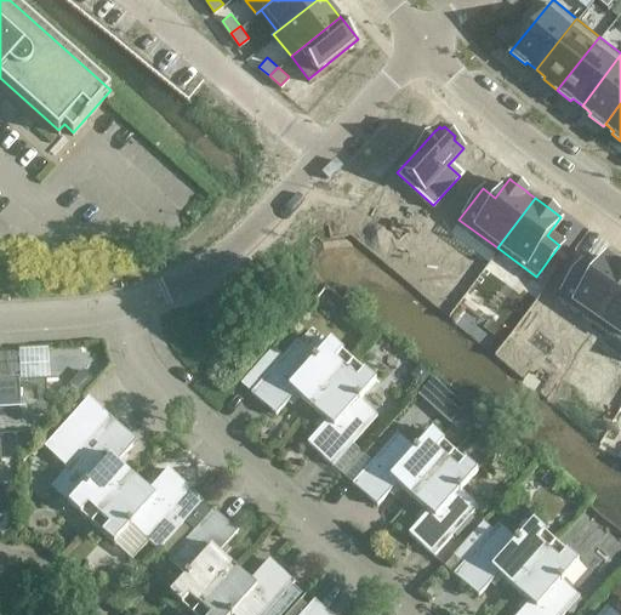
[(580,263),(557,296),(597,323),(620,288),(620,261),(620,262),(617,261),(607,254),(592,273),(580,263)]
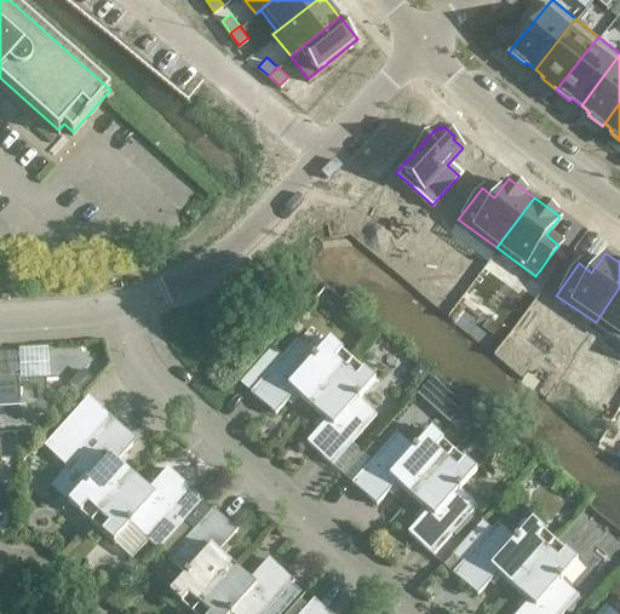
[(619,287),(596,322),(619,339),(619,287)]
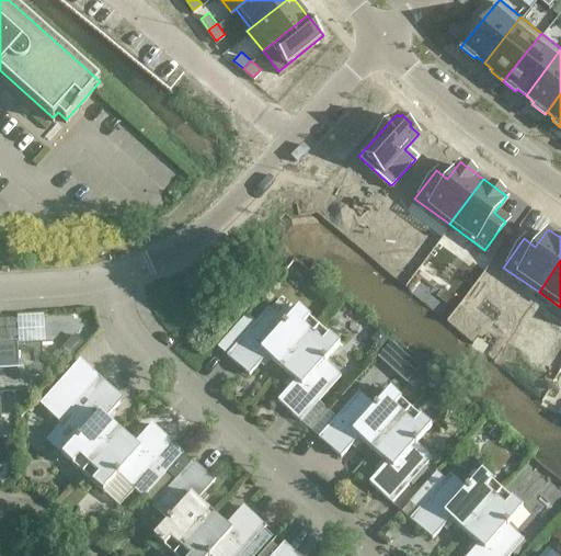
[(244,332),(227,352),(250,372),(267,352),(282,365),(319,322),(299,305),(284,321),(267,307),(256,319),(247,310),(236,324),(244,332)]
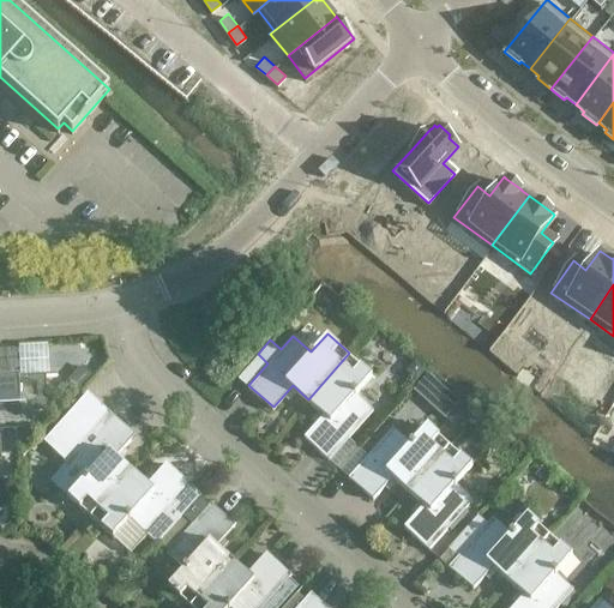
[(50,368),(50,338),(22,338),(22,369),(50,368)]
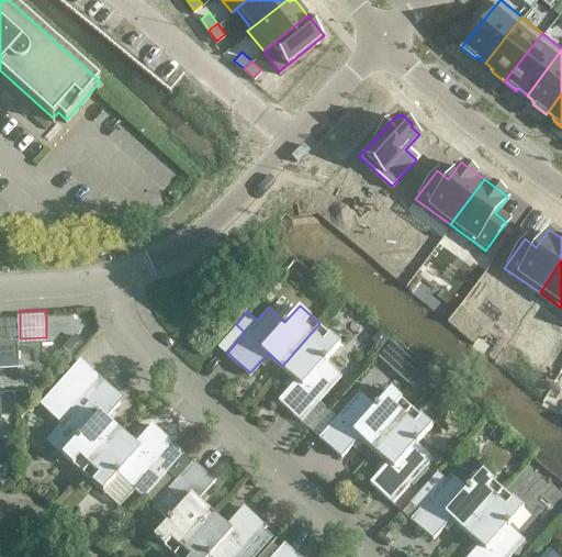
[(296,379),(279,399),(301,419),(341,374),(325,358),(340,342),(319,323),(282,366),(296,379)]
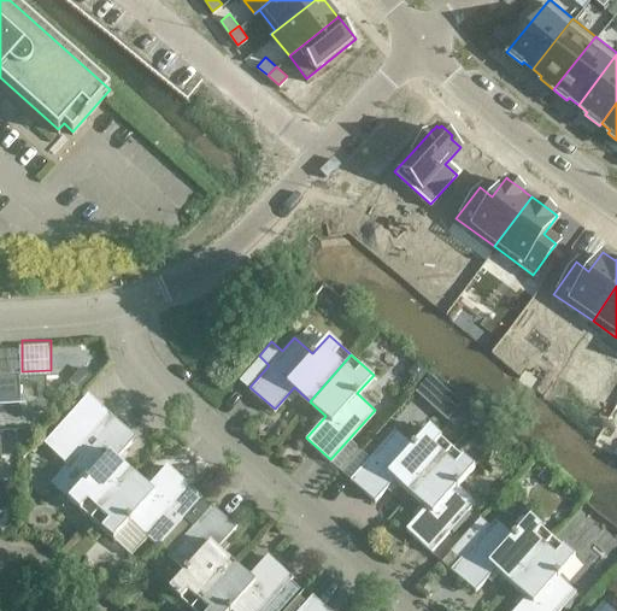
[(0,460),(3,460),(0,429),(34,427),(33,411),(48,410),(46,374),(0,375),(0,460)]
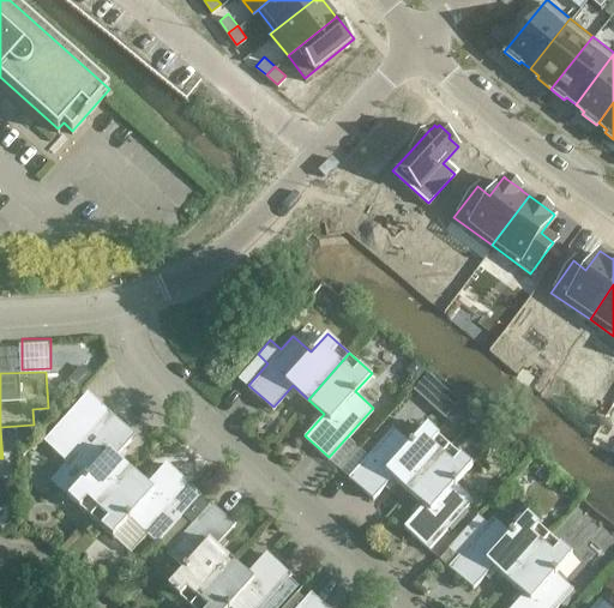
[(435,373),(421,389),(446,410),(461,395),(435,373)]
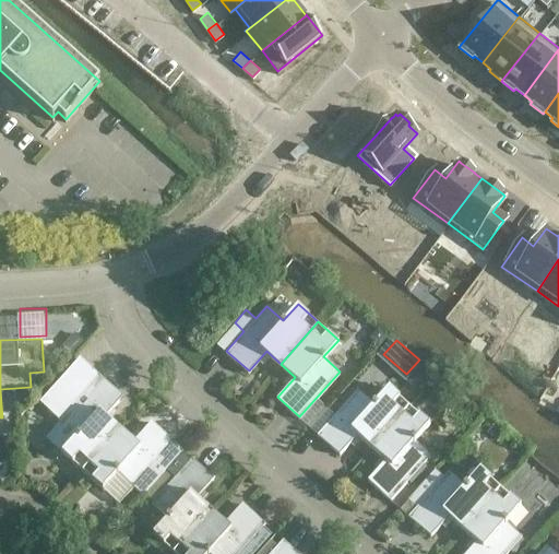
[(46,436),(82,469),(120,426),(106,414),(123,395),(80,355),(39,400),(60,420),(46,436)]
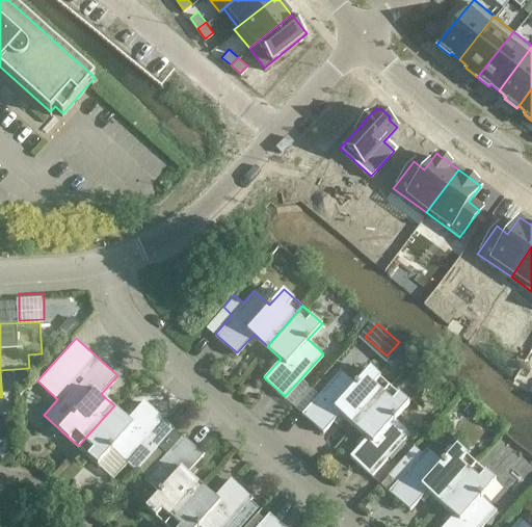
[(340,368),(301,411),(323,430),(340,412),(353,424),(390,384),(370,366),(355,383),(340,368)]
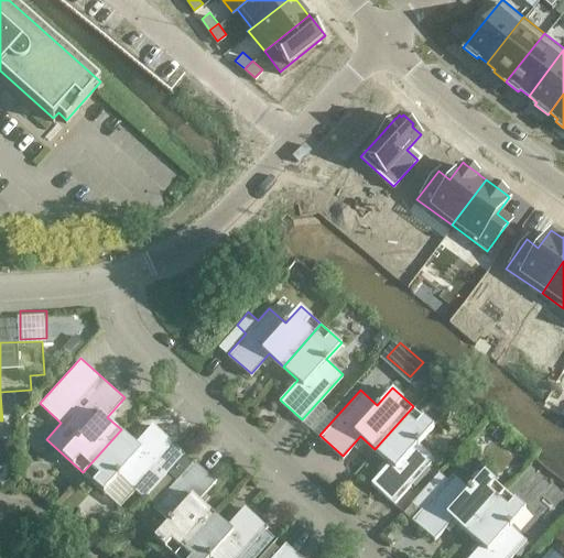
[(389,461),(371,481),(394,502),(434,456),(419,441),(433,425),(413,406),(375,449),(389,461)]
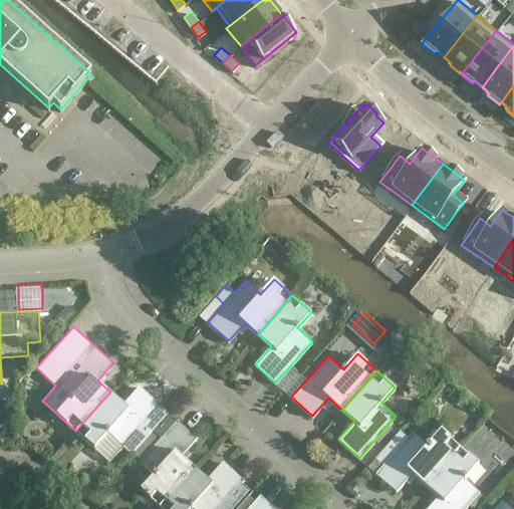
[(123,404),(110,392),(75,431),(109,461),(123,445),(133,453),(134,451),(155,428),(169,412),(140,386),(123,404)]
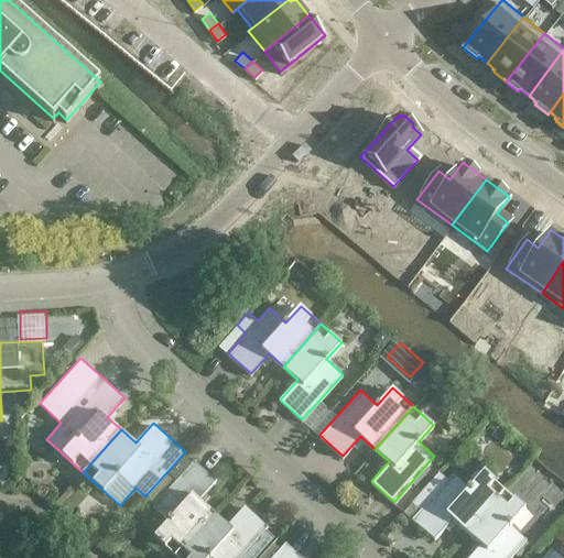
[(170,469),(147,494),(155,502),(153,504),(170,518),(154,536),(175,554),(213,512),(198,499),(216,479),(194,459),(177,477),(170,469)]
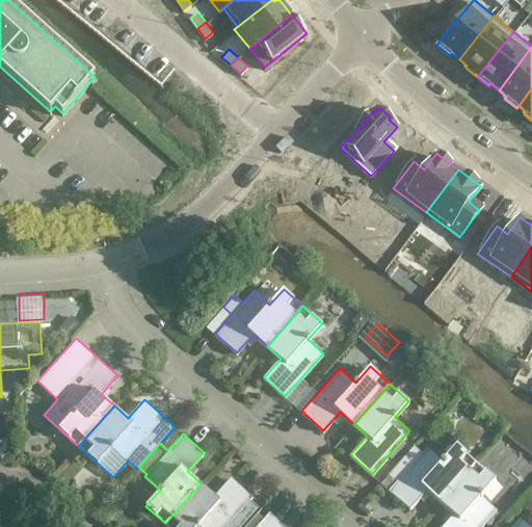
[(414,445),(388,473),(396,480),(389,489),(410,508),(427,490),(441,501),(476,460),(457,444),(443,459),(427,446),(422,451),(414,445)]
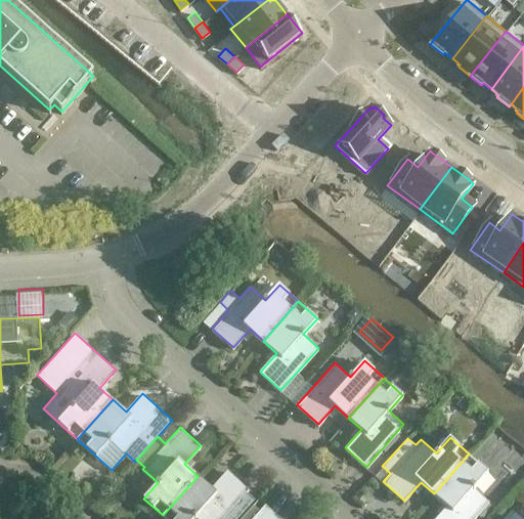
[(469,453),(434,493),(447,506),(434,518),(472,518),(489,501),(474,487),(488,471),(469,453)]
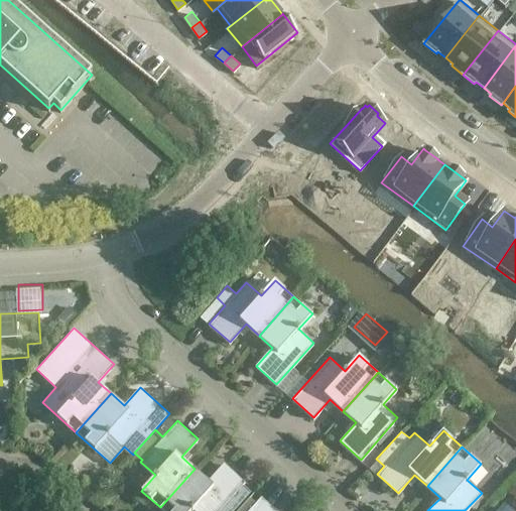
[(208,480),(195,469),(160,507),(163,510),(189,510),(192,509),(195,510),(217,510),(245,481),(224,462),(208,480)]
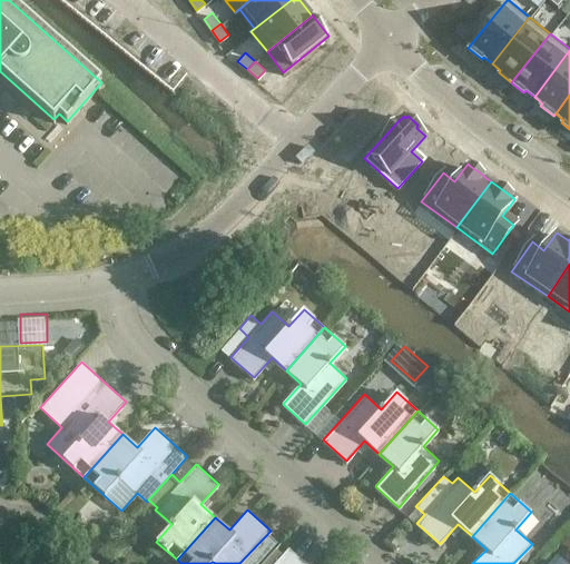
[(307,563),(288,546),(283,554),(275,547),(259,563),(307,563)]
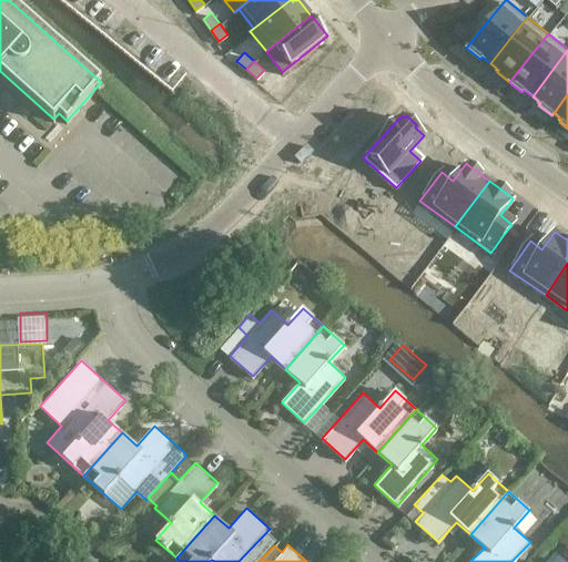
[(567,561),(555,550),(545,561),(567,561)]
